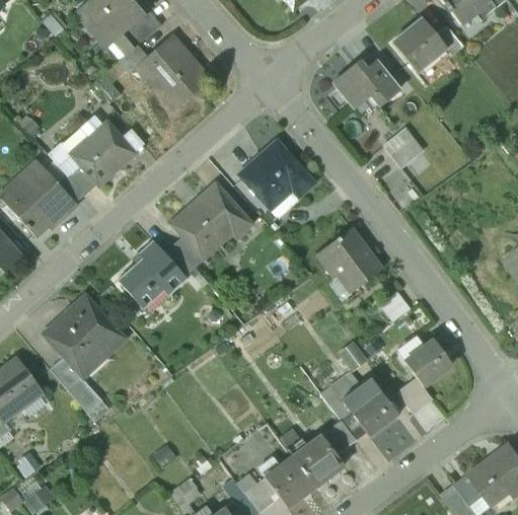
[(89,0),(77,11),(84,20),(85,19),(105,43),(107,42),(122,57),(135,46),(122,30),(148,8),(150,6),(145,0),(89,0)]
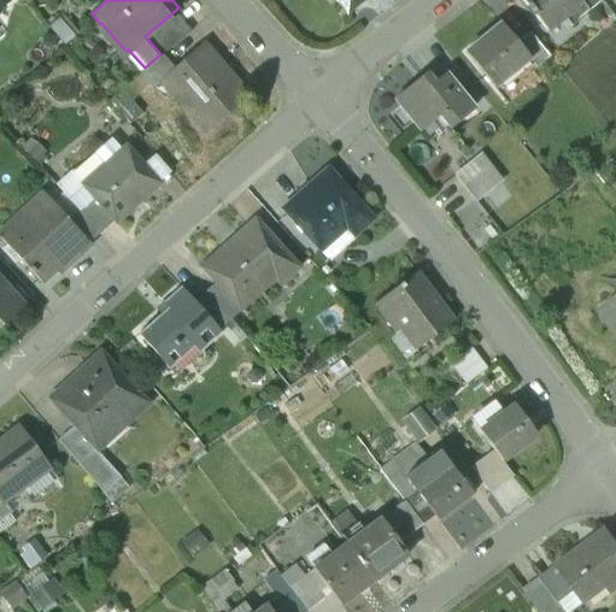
[(527,0),(529,3),(528,4),(533,11),(535,11),(547,27),(563,12),(573,23),(592,6),(587,0),(527,0)]
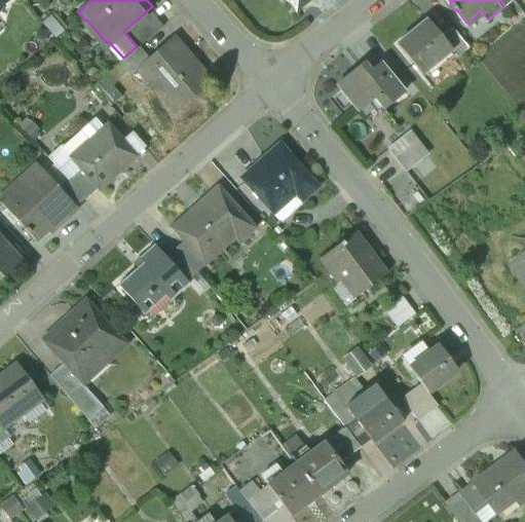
[(150,8),(123,31),(137,46),(140,43),(163,24),(150,8)]
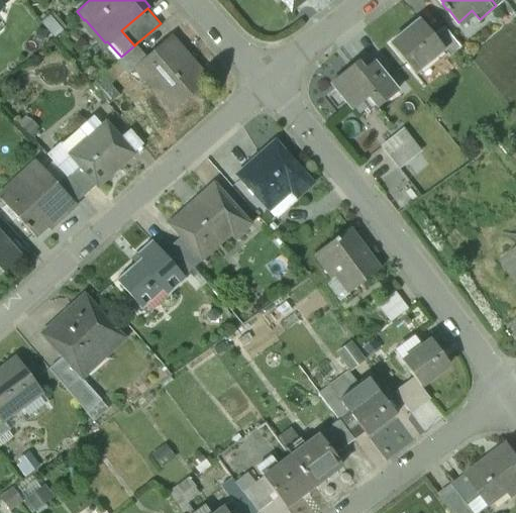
[(421,16),(391,41),(415,72),(445,46),(434,32),(421,16)]
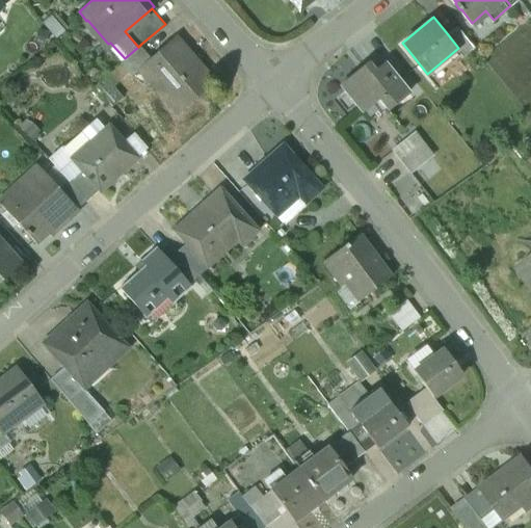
[(475,46),(457,24),(447,33),(458,48),(465,55),(475,46)]
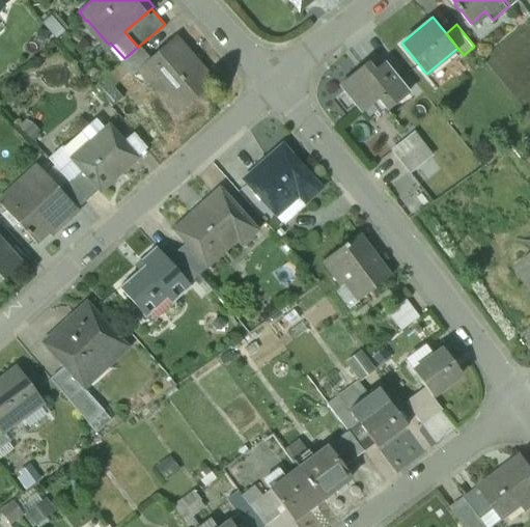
[(151,55),(140,64),(141,66),(146,62),(172,92),(167,96),(179,110),(215,80),(175,34),(151,55)]
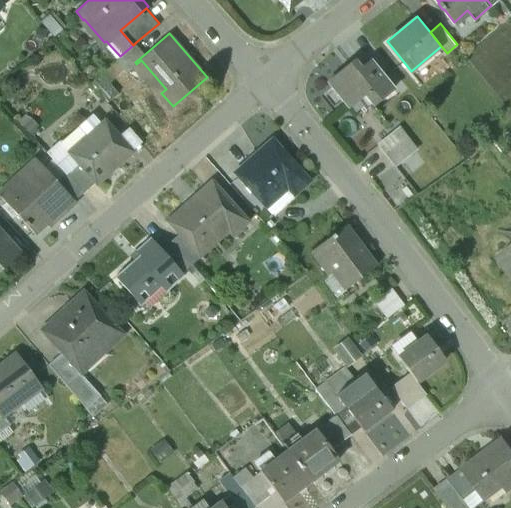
[(120,56),(117,59),(128,71),(136,64),(135,62),(146,53),(136,42),(133,45),(120,56)]
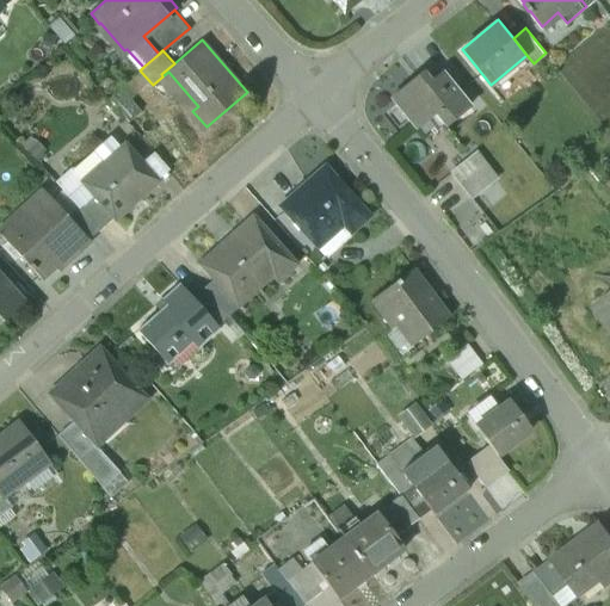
[(443,69),(420,88),(413,79),(393,96),(417,125),(436,110),(447,123),(470,104),(443,69)]
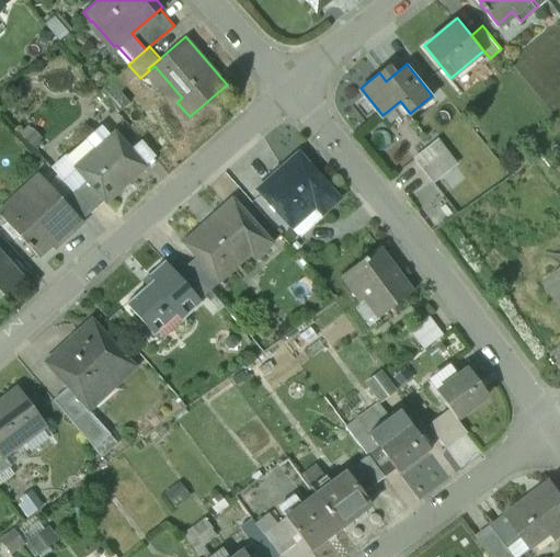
[(95,148),(77,166),(87,177),(104,196),(105,197),(145,162),(125,139),(116,131),(95,148)]
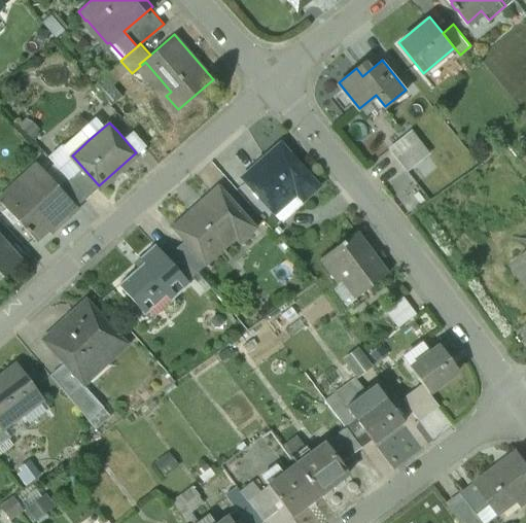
[(127,123),(117,131),(136,152),(145,144),(127,123)]
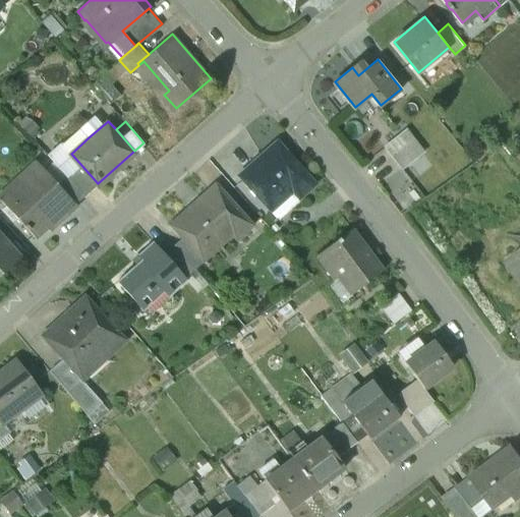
[(81,128),(63,145),(71,154),(89,137),(81,128)]
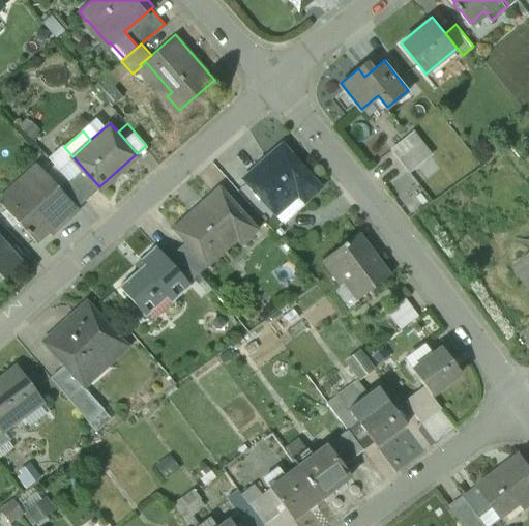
[(414,132),(393,147),(410,168),(430,152),(414,132)]
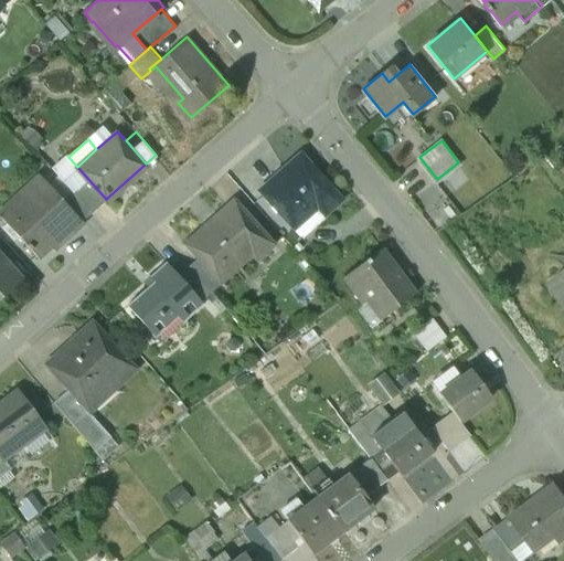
[(342,198),(301,152),(262,188),(293,222),(316,201),(326,212),(342,198)]
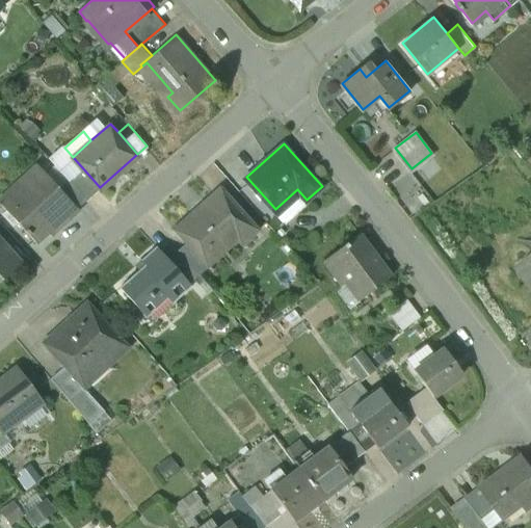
[(31,162),(18,174),(10,181),(0,190),(0,201),(4,206),(18,219),(26,229),(26,230),(28,233),(29,233),(36,241),(49,230),(52,233),(64,222),(81,207),(78,204),(61,185),(42,164),(35,158),(31,162)]
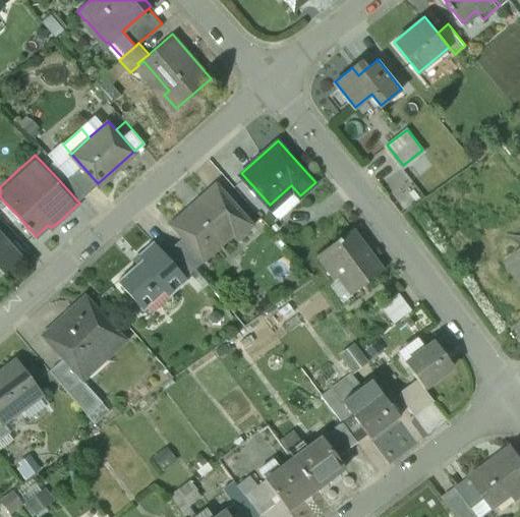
[(97,182),(80,164),(68,175),(84,193),(97,182)]
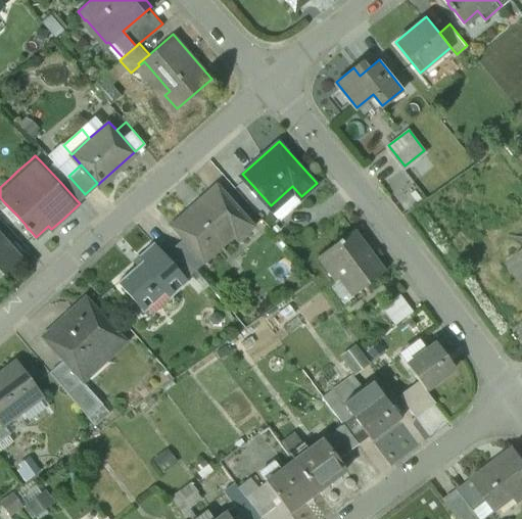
[(85,194),(68,176),(60,182),(77,200),(85,194)]
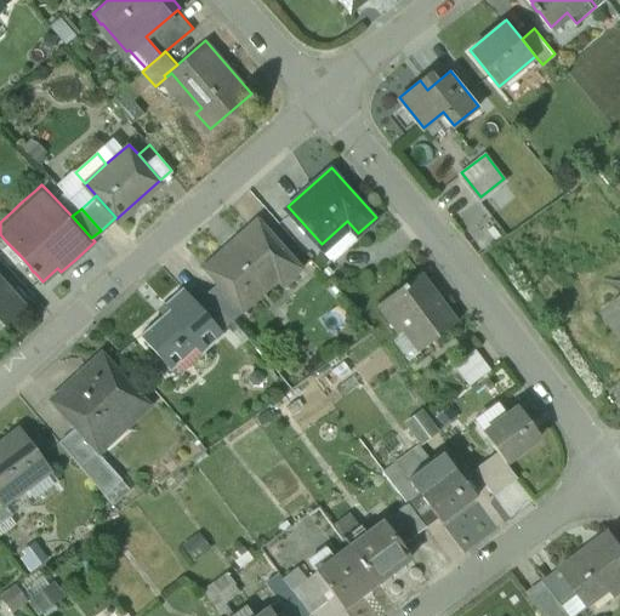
[(259,220),(242,234),(243,235),(228,247),(227,246),(206,264),(220,281),(244,308),(246,307),(239,298),(273,269),(284,281),(301,266),(259,220)]
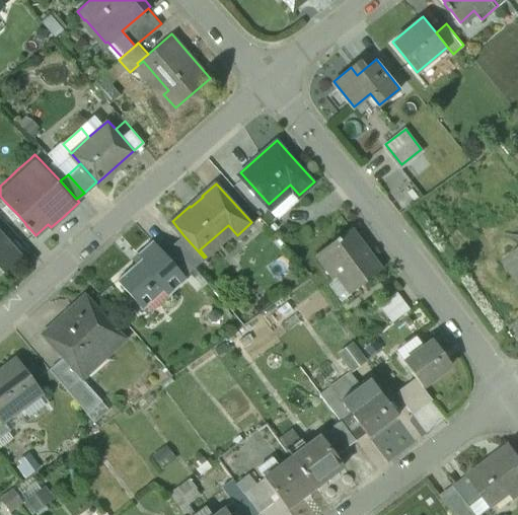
[(14,217),(17,214),(4,201),(2,204),(14,217)]
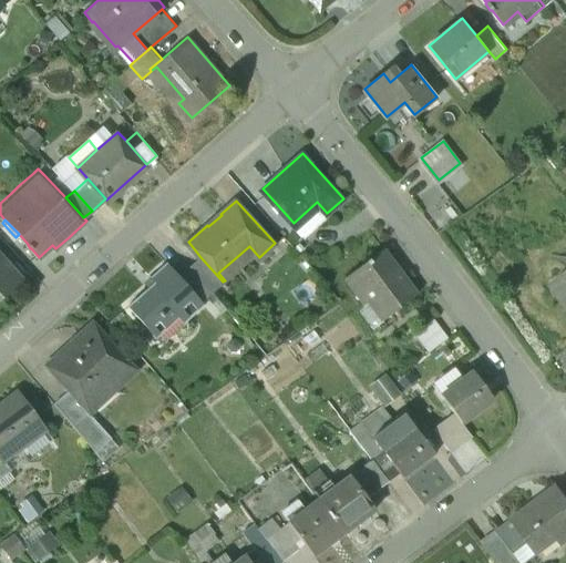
[(417,294),(383,247),(350,272),(383,318),(417,294)]
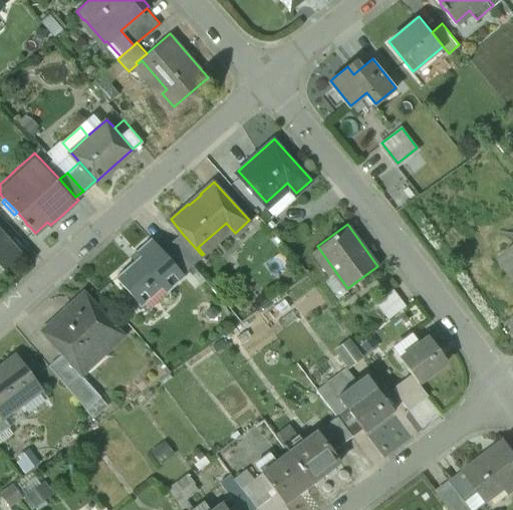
[(0,267),(18,251),(0,230),(0,267)]
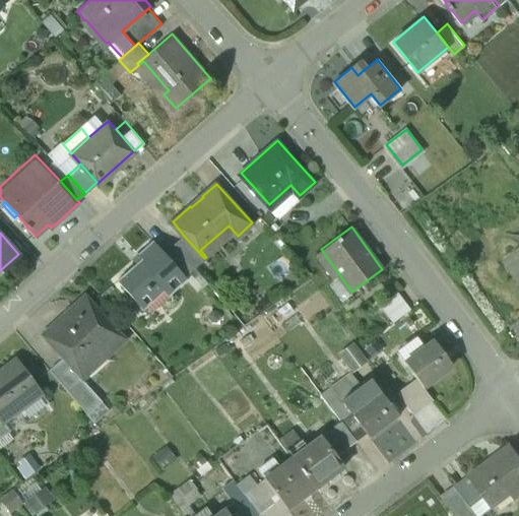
[(204,258),(184,236),(175,244),(195,266),(196,267),(204,258)]
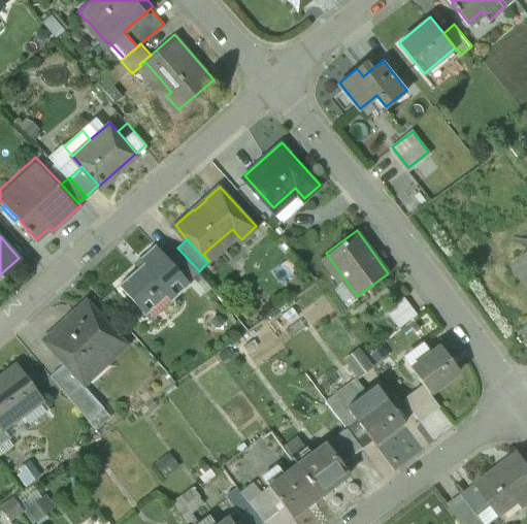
[(167,257),(155,242),(139,256),(143,261),(119,283),(145,313),(147,312),(143,307),(163,291),(171,299),(190,283),(167,257)]
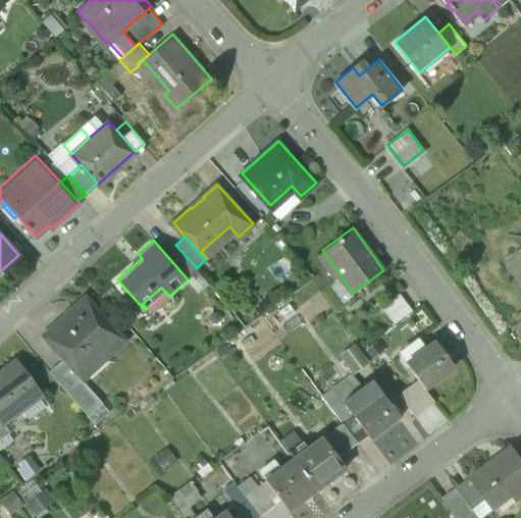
[(196,267),(175,245),(165,254),(186,276),(196,267)]
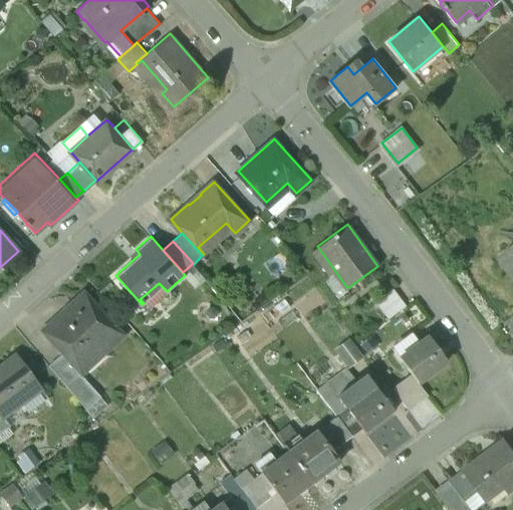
[(512,247),(501,256),(512,273),(512,247)]
